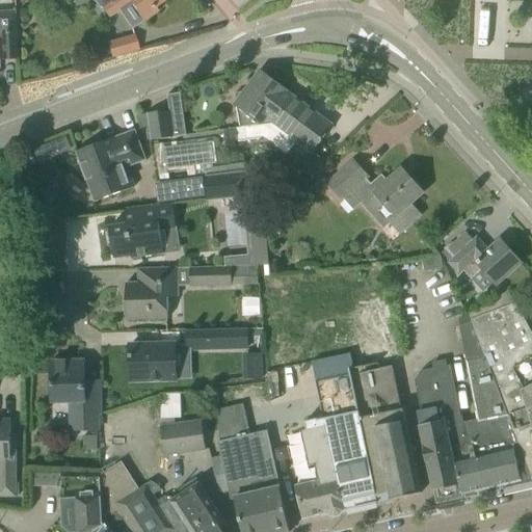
[(95,0),(100,6),(108,19),(129,3),(131,5),(142,22),(157,11),(154,8),(164,0),(95,0)]
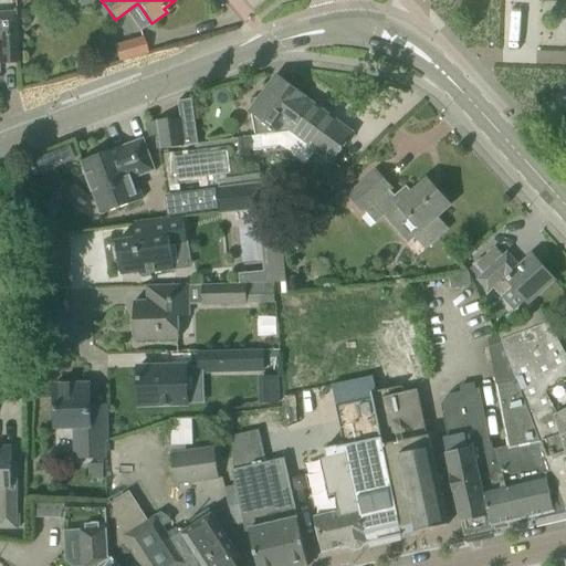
[(0,35),(0,64),(16,64),(14,35),(0,35)]
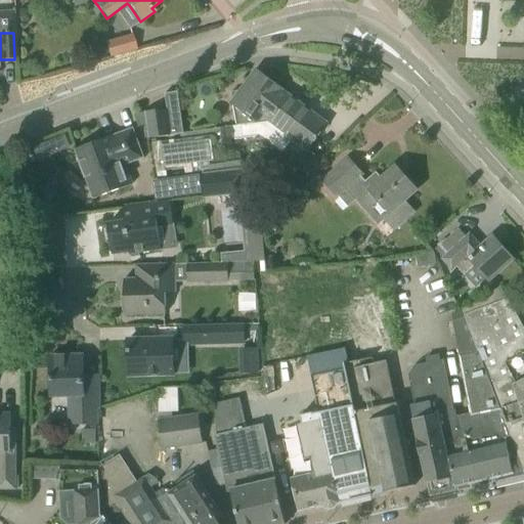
[(105,43),(110,57),(135,49),(131,36),(105,43)]
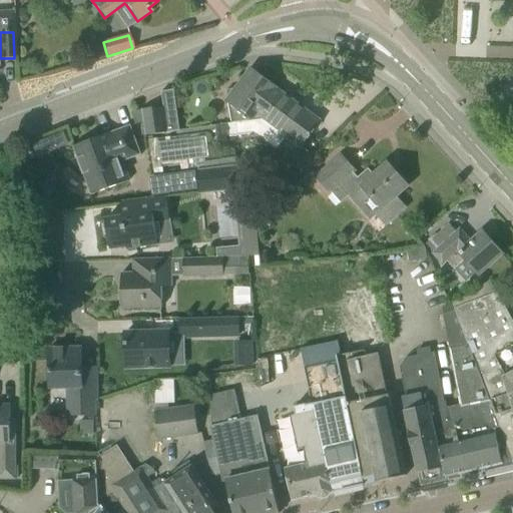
[(235,88),(225,90),(231,122),(236,122),(238,134),(253,132),(263,120),(283,93),(259,76),(258,76),(249,70),(235,88)]
